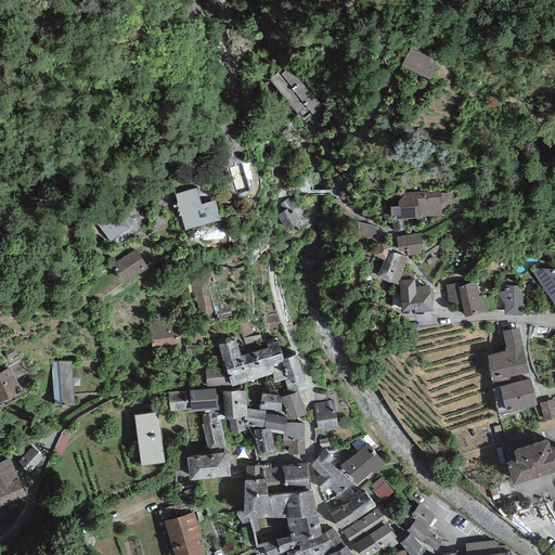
[(431,60),(410,49),(401,66),(429,79),(437,66),(429,62),(431,60)]
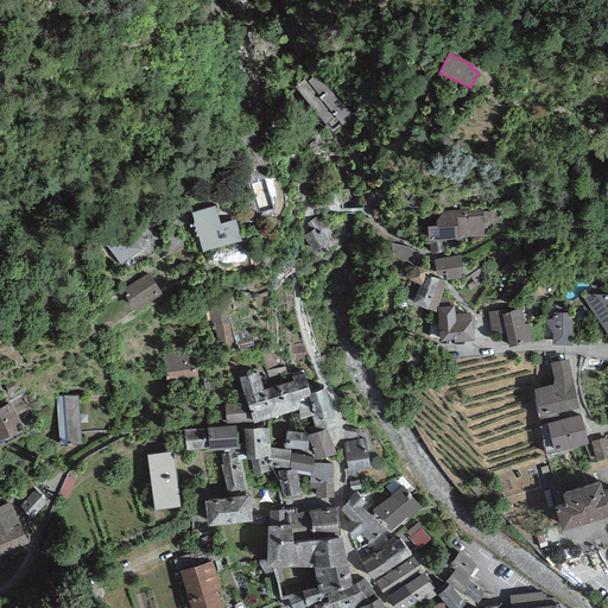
[(304,80),(296,87),(333,133),(353,116),(320,74),(308,83),(304,80)]
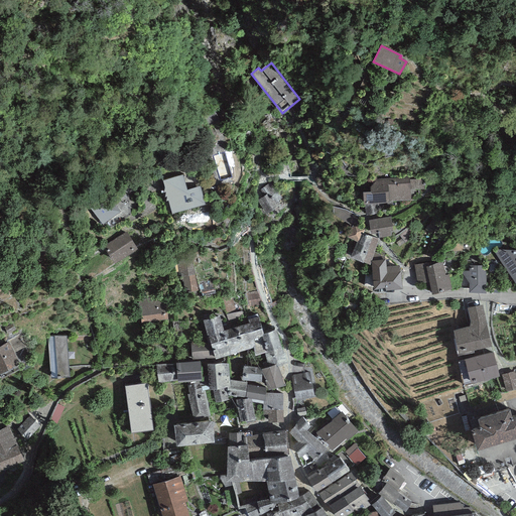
[(162,180),(165,188),(163,192),(166,192),(165,198),(167,197),(166,202),(168,201),(172,215),(206,205),(200,186),(187,190),(182,175),(162,180)]
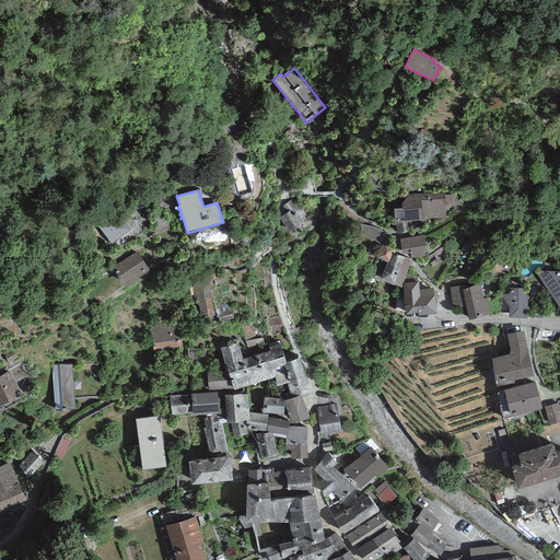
[(394,209),(394,222),(396,222),(410,221),(422,220),(422,219),(446,218),(445,206),(461,205),(459,194),(444,195),(444,193),(401,195),(403,209),(394,209)]
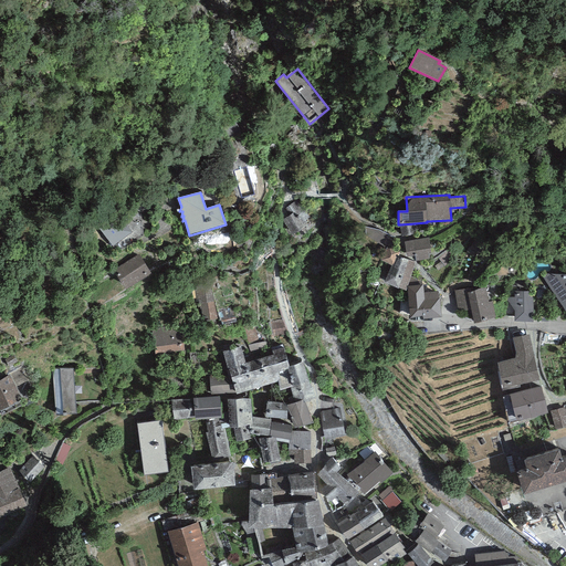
[(290,216),(282,220),(292,234),(306,226),(304,221),(310,217),(302,206),(300,207),(295,201),(284,209),(290,216)]
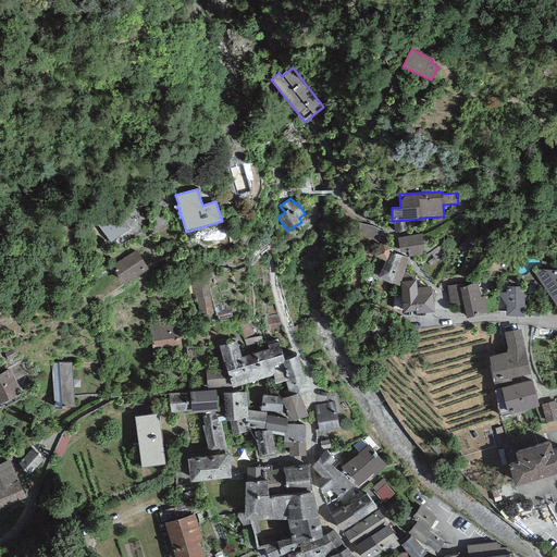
[(118,210),(97,224),(110,243),(130,229),(118,210)]
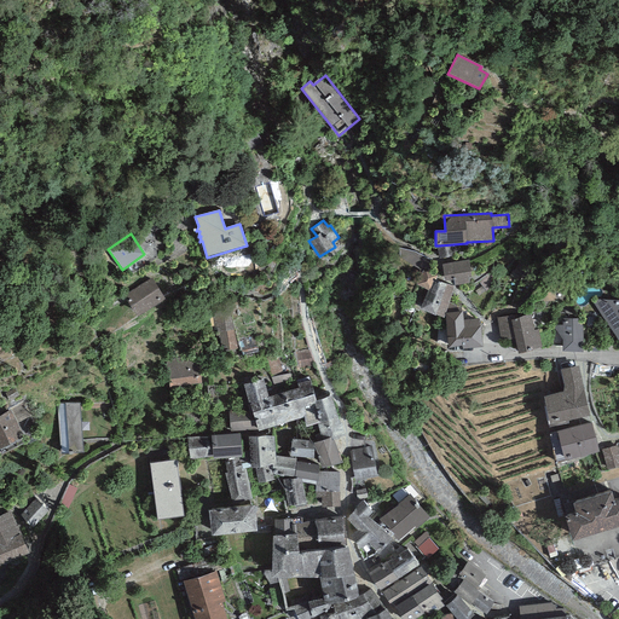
[(453,244),(438,246),(440,261),(456,258),(453,244)]
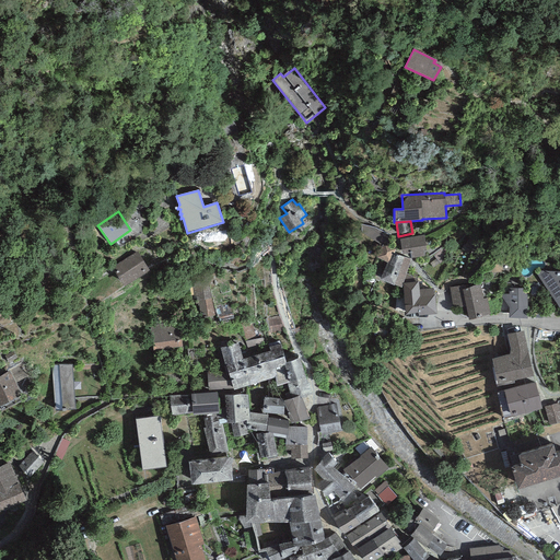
[(424,236),(399,240),(403,254),(410,253),(411,258),(424,256),(423,251),(427,251),(424,236)]
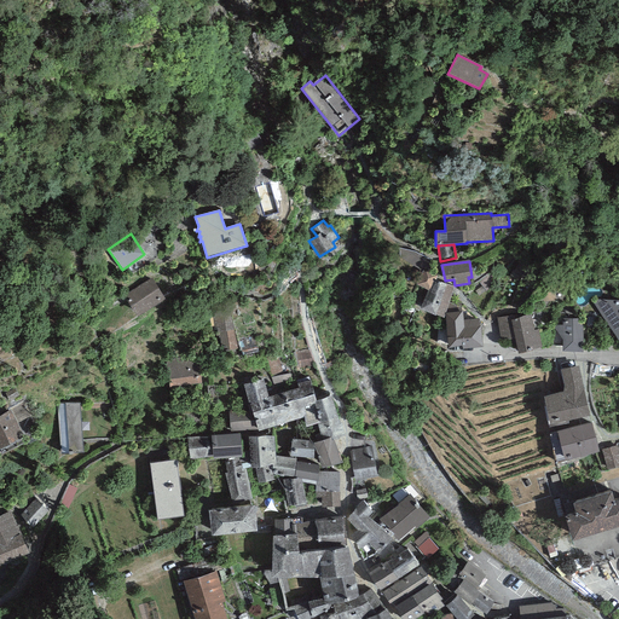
[(438,272),(424,267),(416,285),(428,290),(421,310),(435,316),(437,314),(444,318),(453,287),(435,279),(438,272)]
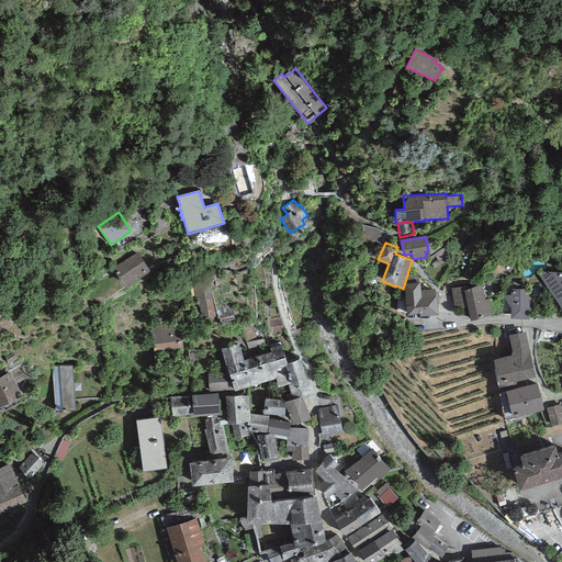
[(150,271),(137,253),(112,269),(124,289),(150,271)]
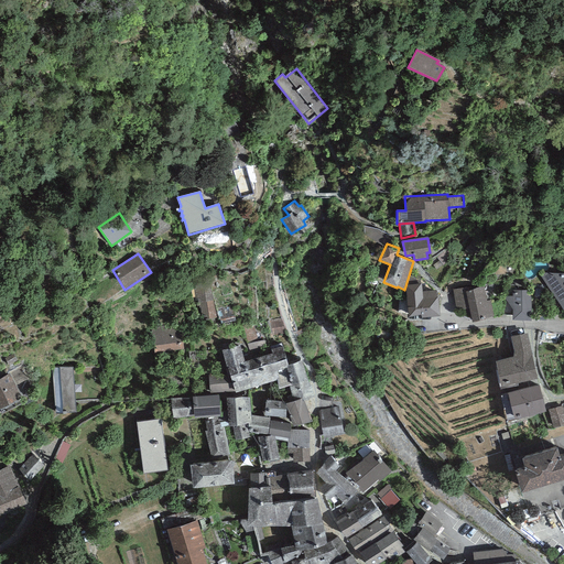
[(563,273),(538,273),(563,311),(563,273)]
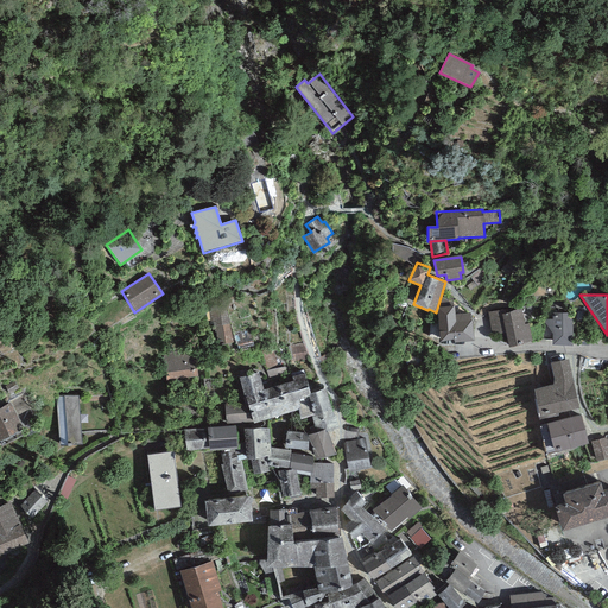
[(216,344),(233,342),(229,324),(227,306),(208,310),(210,328),(215,327),(216,344)]
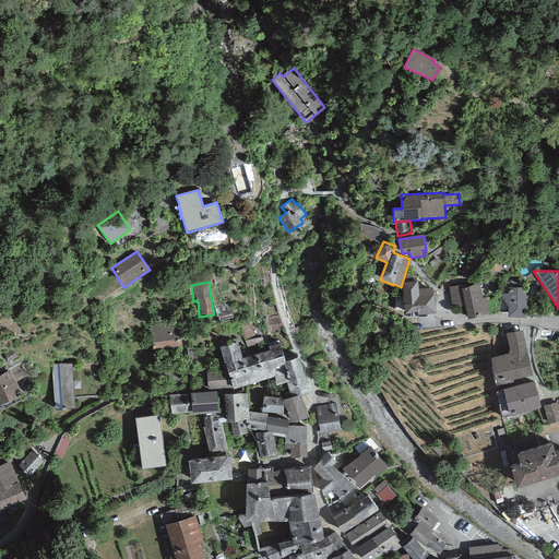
[(418,282),(403,283),(405,313),(417,312),(418,316),(436,313),(435,294),(432,294),(432,288),(419,289),(418,282)]
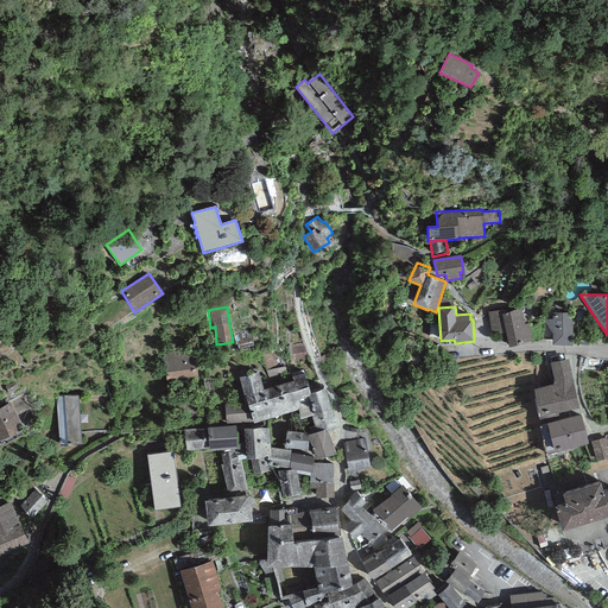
[(505,310),(488,312),(492,335),(506,334),(502,314),(505,314),(505,310)]
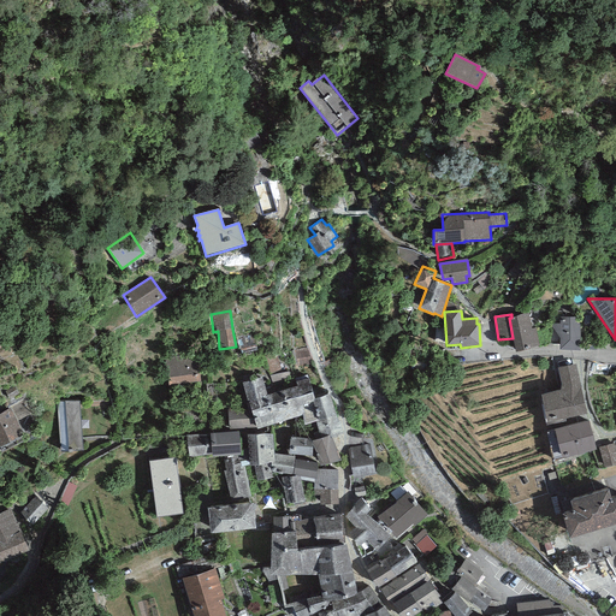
[(511,318),(509,318),(513,338),(516,351),(539,347),(535,329),(532,329),(528,314),(511,318)]
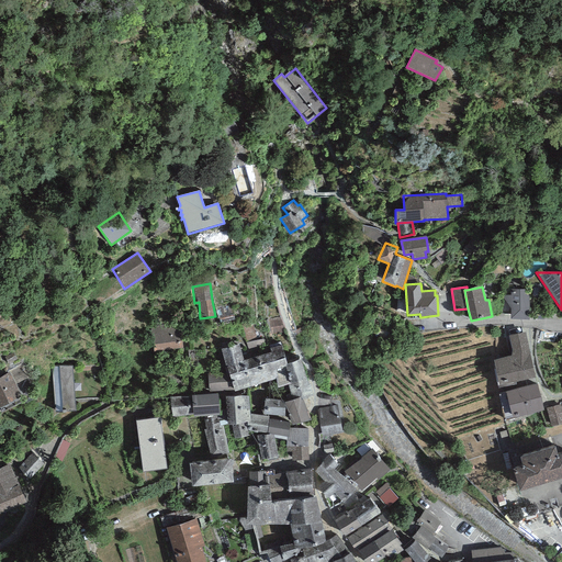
[(512,308),(510,319),(529,319),(529,289),(510,289),(510,295),(503,295),(512,308)]
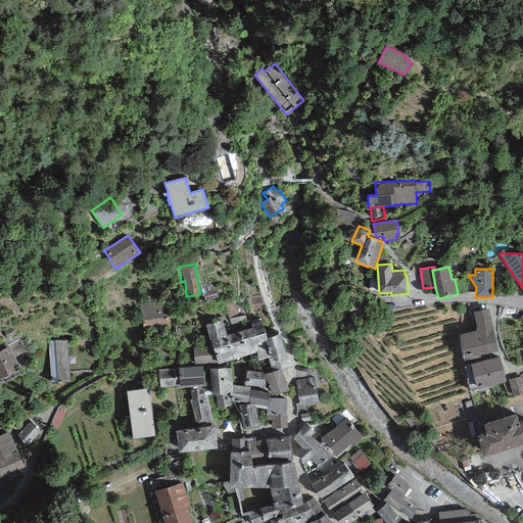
[(152,302),(140,303),(143,328),(171,325),(168,304),(152,306),(152,302)]
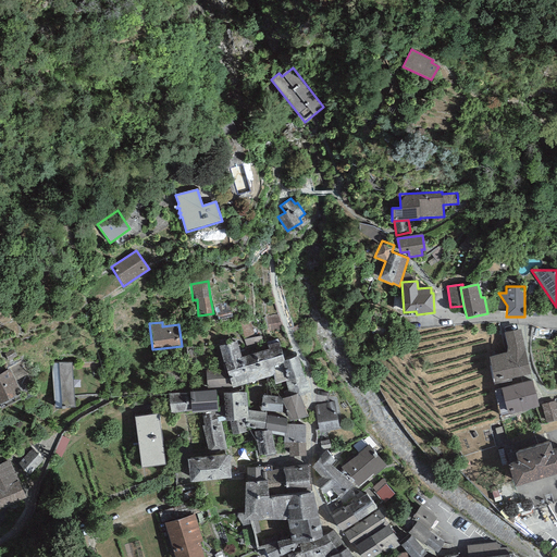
[(493,380),(494,385),(511,381),(511,379),(531,374),(521,330),(504,333),(507,348),(508,353),(490,357),(494,380),(493,380)]
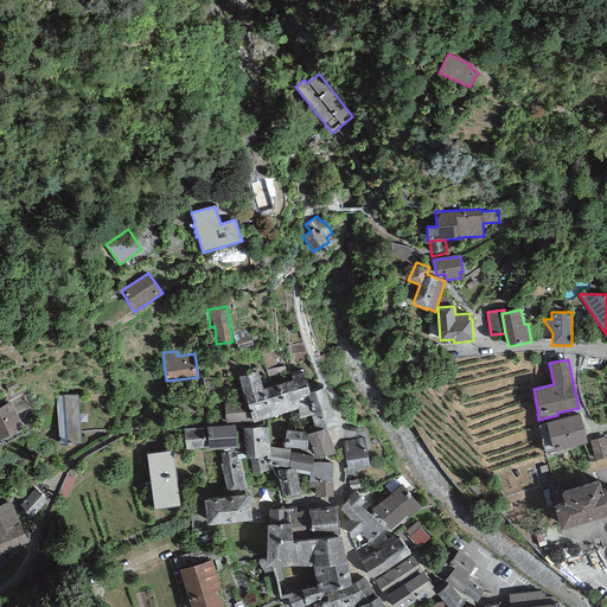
[(259,371),(238,377),(244,395),(263,390),(259,371)]
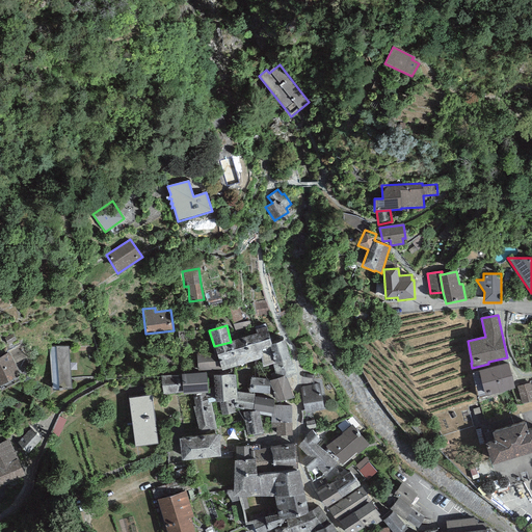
[(257,334),(231,342),(214,346),(216,353),(222,370),(222,371),(262,360),(259,351),(272,346),(272,344),(267,327),(256,329),(257,334)]
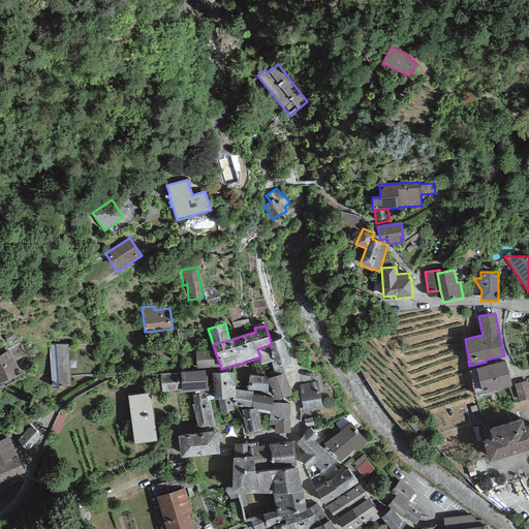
[(282,338),(271,342),(271,344),(257,349),(260,358),(262,365),(271,362),(276,376),(282,374),(283,376),(285,376),(293,373),(282,338)]
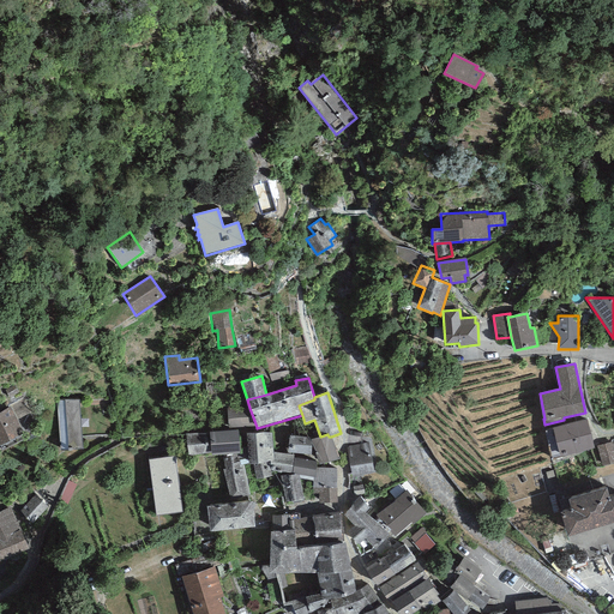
[(56,401),(60,449),(82,447),(78,399),(56,401)]
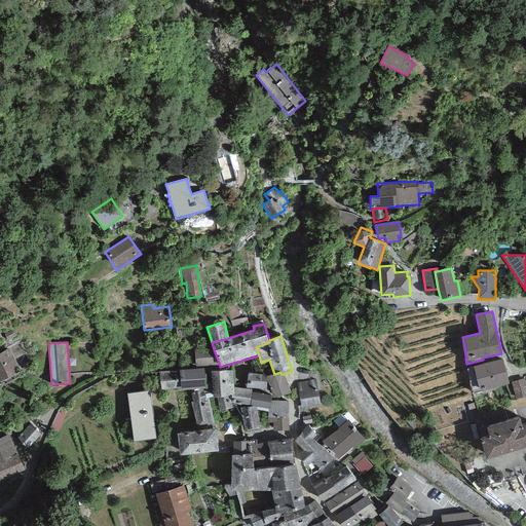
[(9,348),(0,352),(0,381),(21,371),(9,348)]
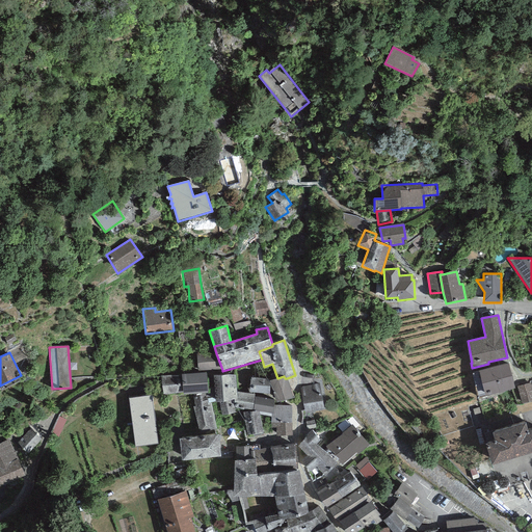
[(216,353),(196,354),(197,370),(222,370),(216,353)]
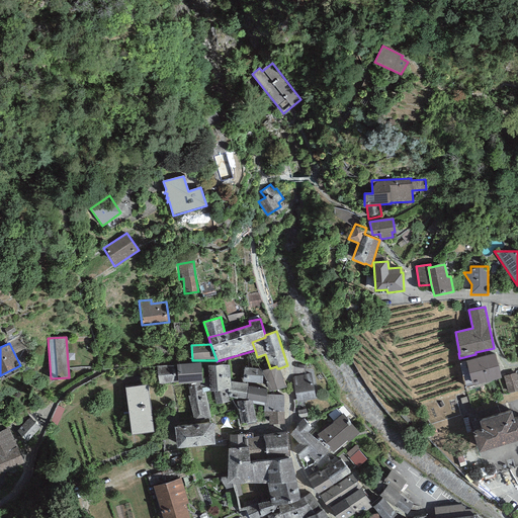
[(495,354),(466,361),(472,385),(501,378),(495,354)]
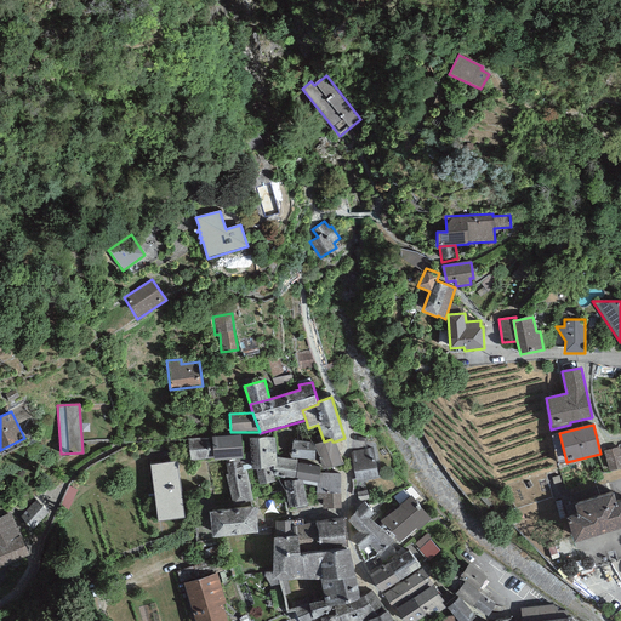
[(240,436),(211,438),(214,457),(214,460),(228,459),(239,459),(243,457),(240,436)]
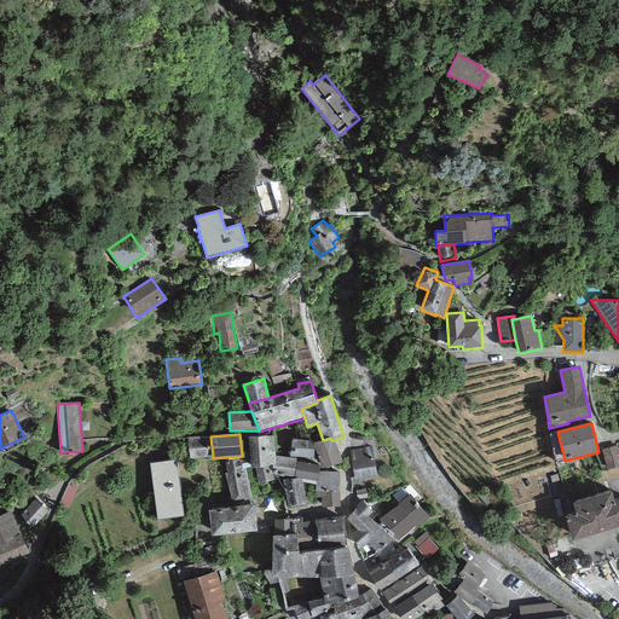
[(210,437),(187,438),(190,458),(213,456),(210,437)]
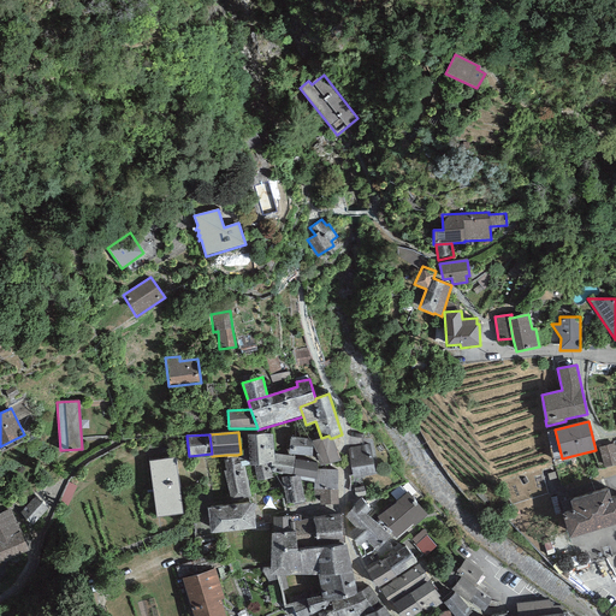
[(272,434),(247,434),(249,466),(254,466),(271,463),(274,462),(274,454),(272,434)]
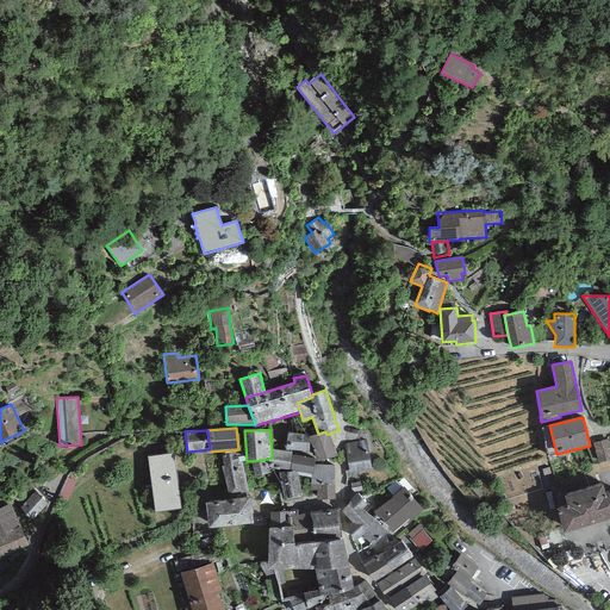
[(337,456),(329,434),(327,434),(325,431),(318,434),(309,436),(317,462),(337,456)]
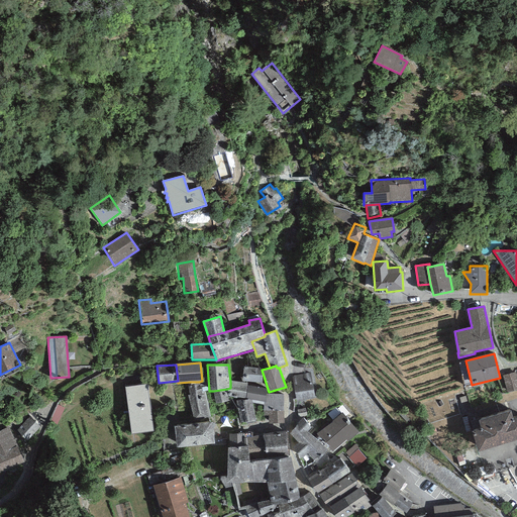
[(262,369),(243,367),(242,381),(262,383),(263,373),(261,372),(262,369)]
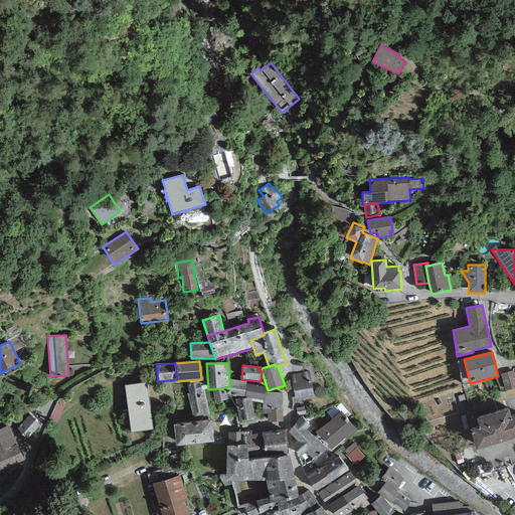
[(309,371),(291,374),(296,399),(314,396),(309,371)]
